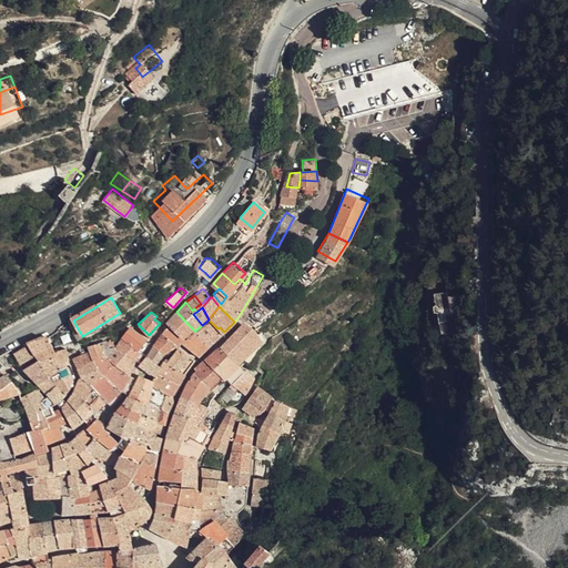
[(169,321),(171,323),(186,337),(194,331),(176,312),(169,321)]
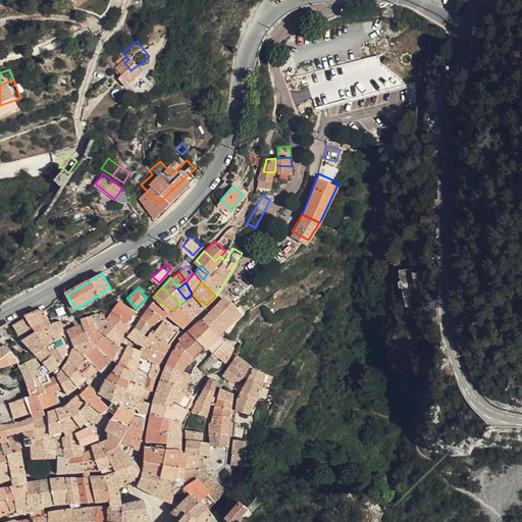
[(187,312),(192,318),(195,315),(206,305),(202,301),(200,302),(192,294),(186,299),(179,304),(181,306),(187,312)]
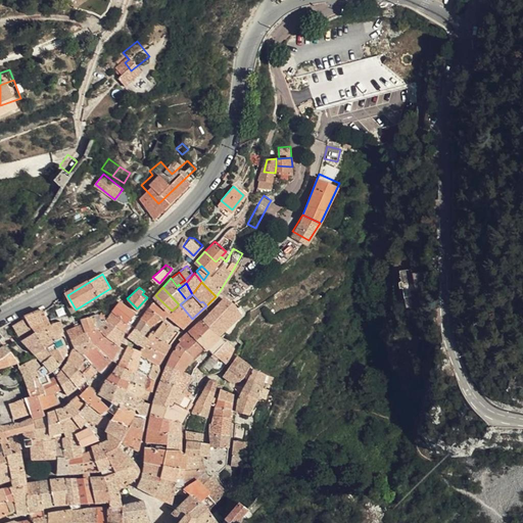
[(167,314),(172,311),(157,297),(153,299),(150,304),(163,316),(167,314)]
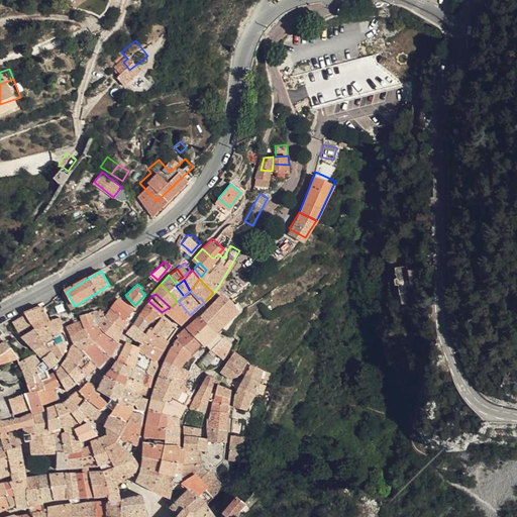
[(215,310),(206,320),(213,326),(218,331),(223,325),(230,318),(237,312),(233,305),(230,301),(229,300),(221,294),(216,300),(210,306),(215,310)]
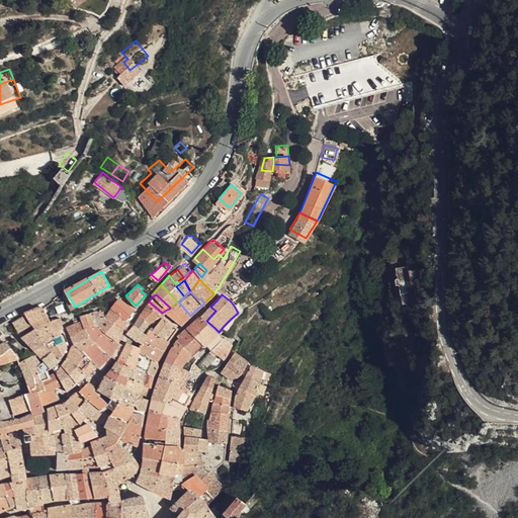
[(124,301),(118,297),(111,306),(130,319),(137,310),(130,306),(131,304),(126,300),(124,301)]
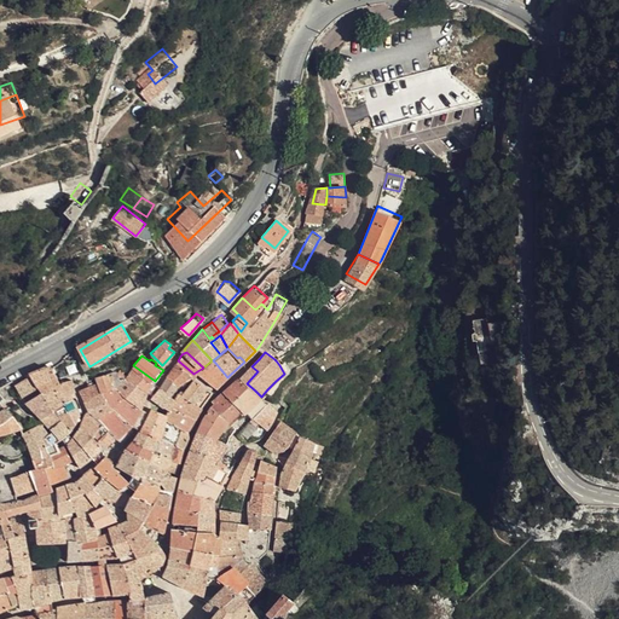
[(167,375),(178,385),(181,383),(194,374),(178,360),(167,375)]
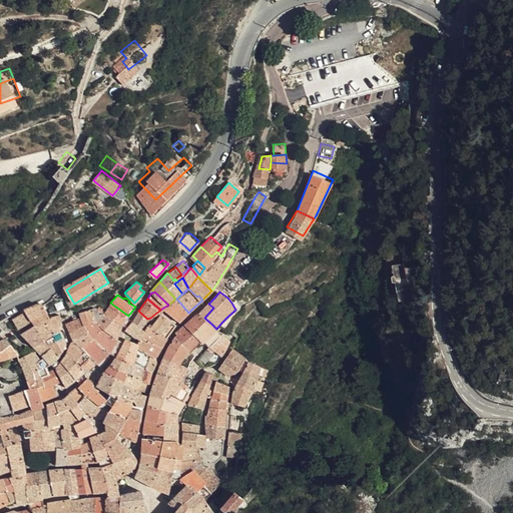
[(187,314),(188,313),(183,307),(178,301),(176,299),(175,299),(168,305),(163,308),(179,322),(183,318),(187,314)]
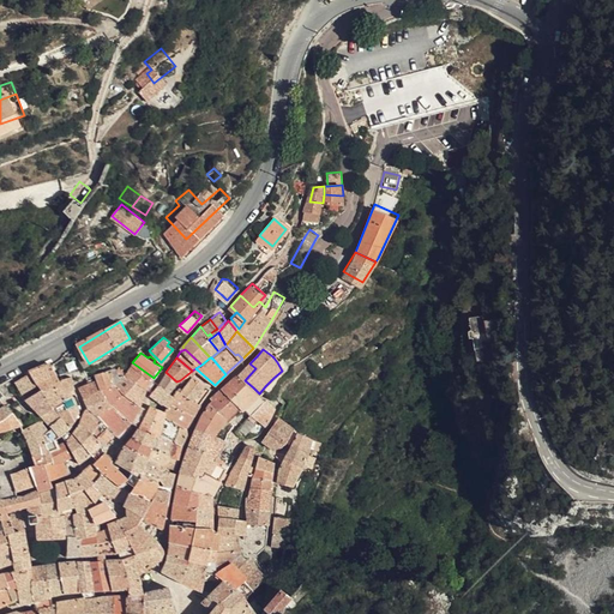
[(154,378),(132,362),(124,372),(137,380),(148,386),(154,378)]
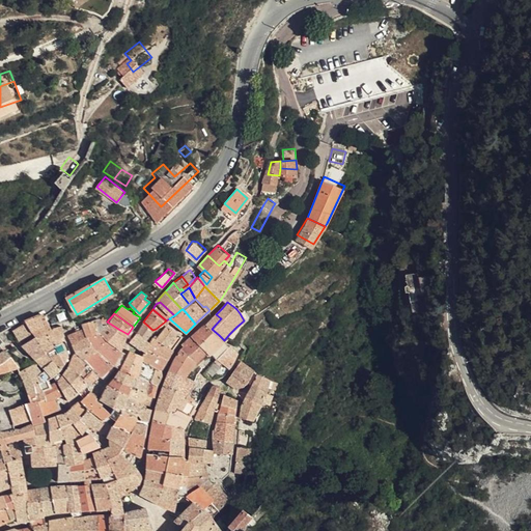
[(25,323),(32,333),(42,329),(43,330),(49,327),(43,315),(43,314),(39,315),(38,315),(24,320),(25,323)]
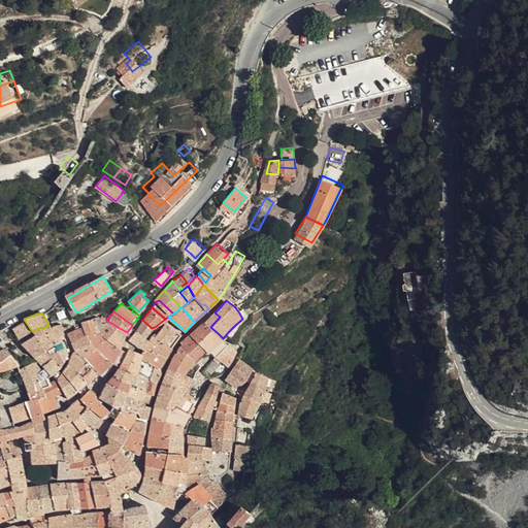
[(220,317),(215,312),(208,320),(206,323),(210,327),(220,317)]
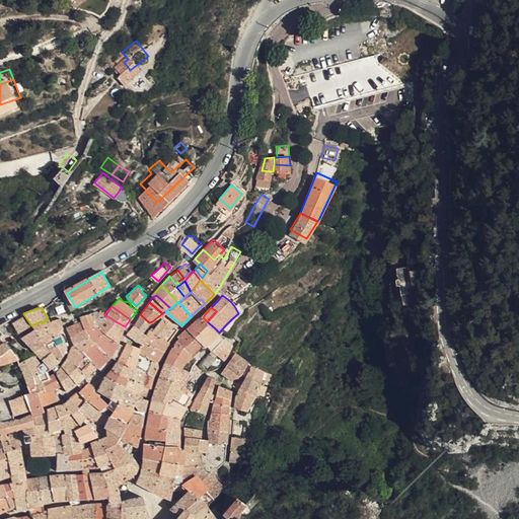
[(101,321),(104,314),(101,312),(103,310),(98,308),(97,310),(95,309),(88,312),(94,316),(101,321)]
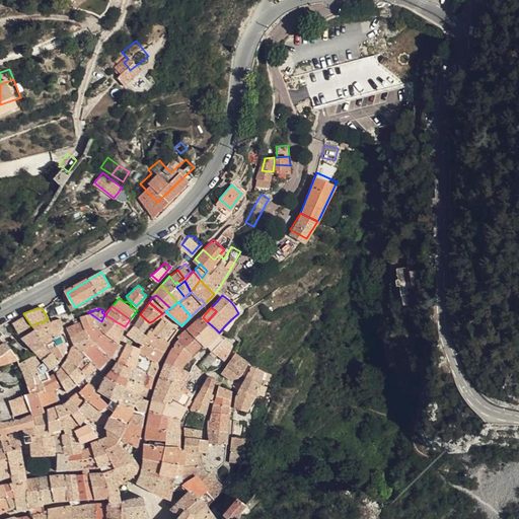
[(94,316),(88,312),(79,315),(80,319),(83,327),(87,329),(94,316)]
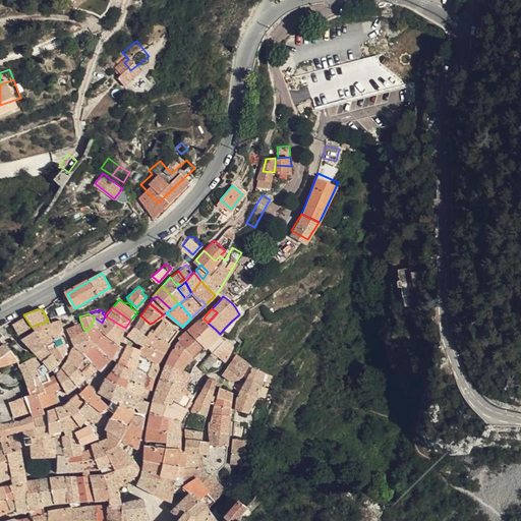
[(112,338),(119,342),(122,335),(113,330),(116,323),(105,315),(102,323),(98,331),(104,334),(112,338)]
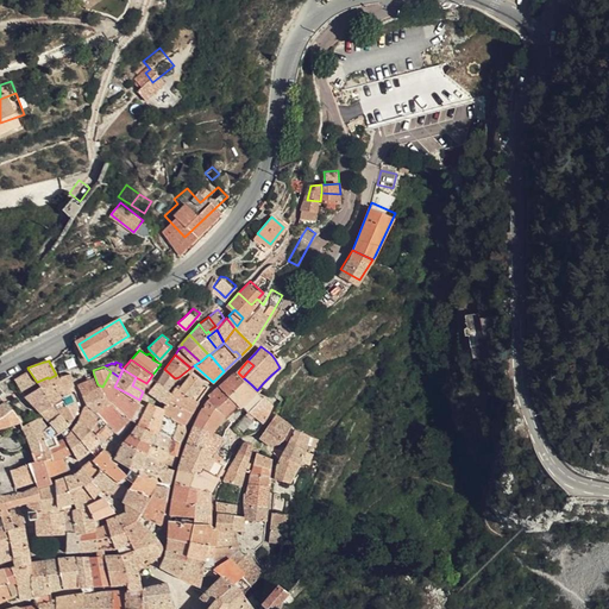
[(157,381),(168,389),(169,388),(175,378),(164,369),(162,374),(157,381)]
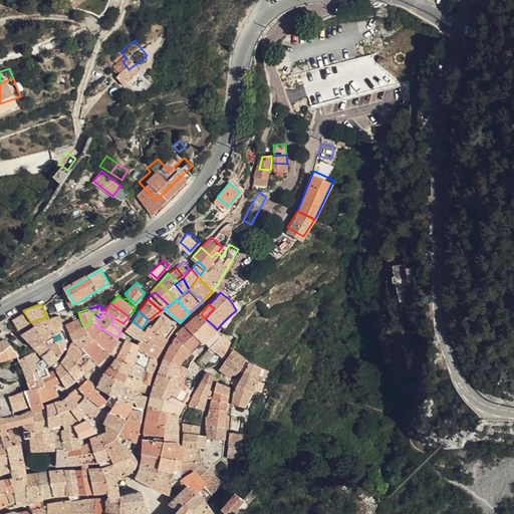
[(11,320),(17,330),(26,325),(31,322),(24,312),(11,320)]
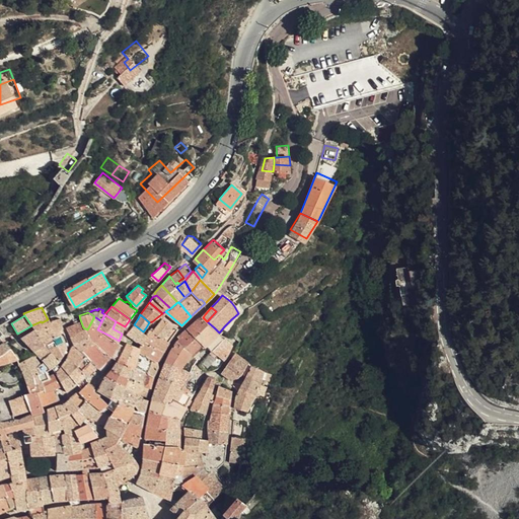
[(94,316),(87,329),(83,334),(86,336),(92,340),(97,329),(101,321),(94,316)]
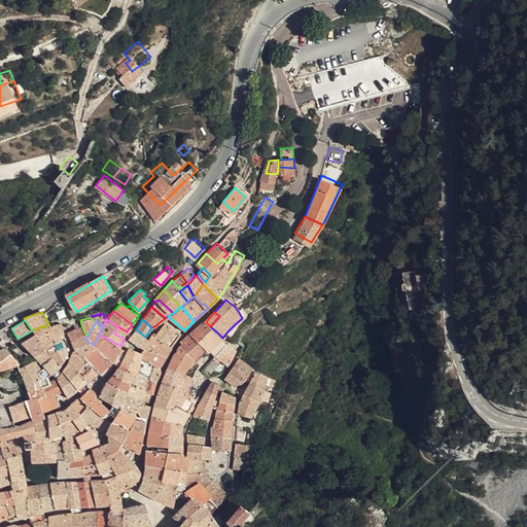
[(157,327),(153,334),(171,348),(173,345),(178,338),(182,334),(167,321),(162,327),(161,326),(160,326),(159,326),(157,327)]
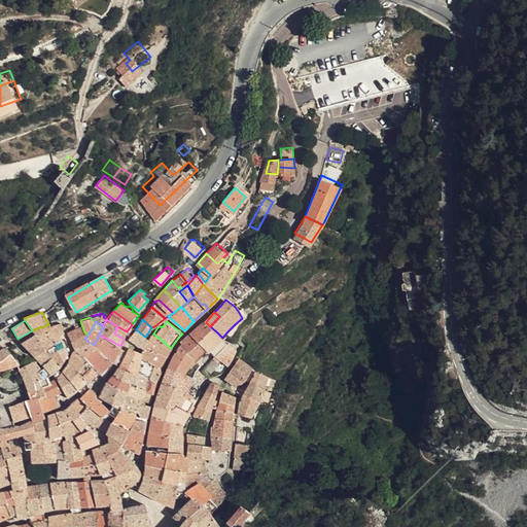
[(73,342),(84,332),(81,324),(67,331),(73,342)]
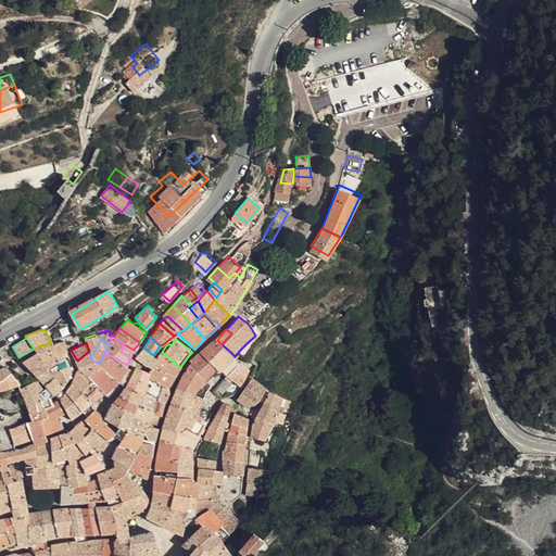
[(63,352),(58,343),(48,348),(55,361),(64,355),(63,352)]
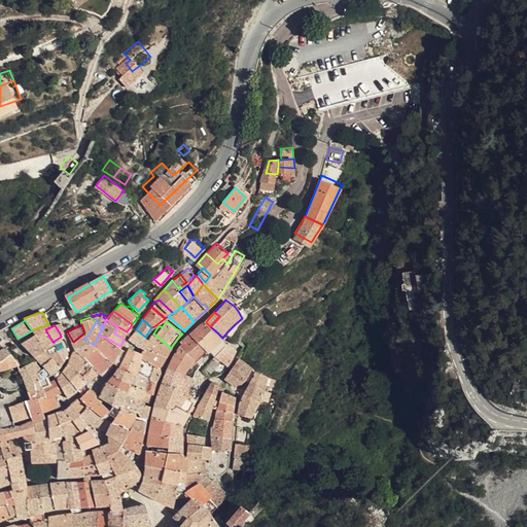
[(211,335),(201,325),(196,329),(190,334),(185,339),(181,342),(199,356),(204,351),(207,353),(218,342),(223,339),(222,338),(217,332),(211,335)]
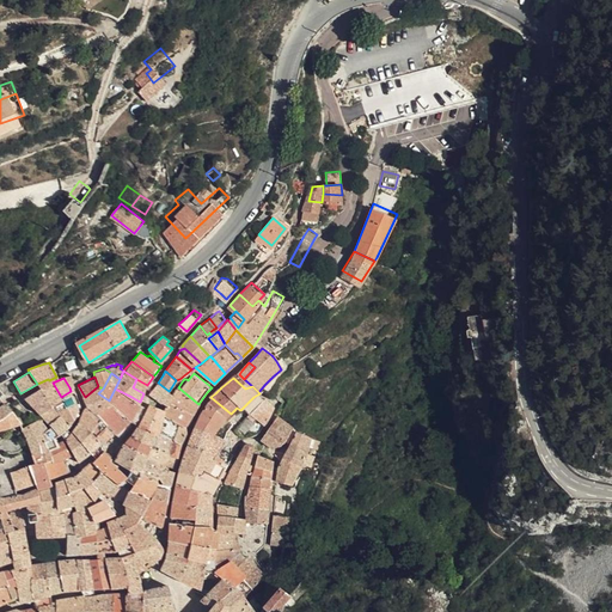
[(133,387),(144,393),(147,385),(136,379),(133,387)]
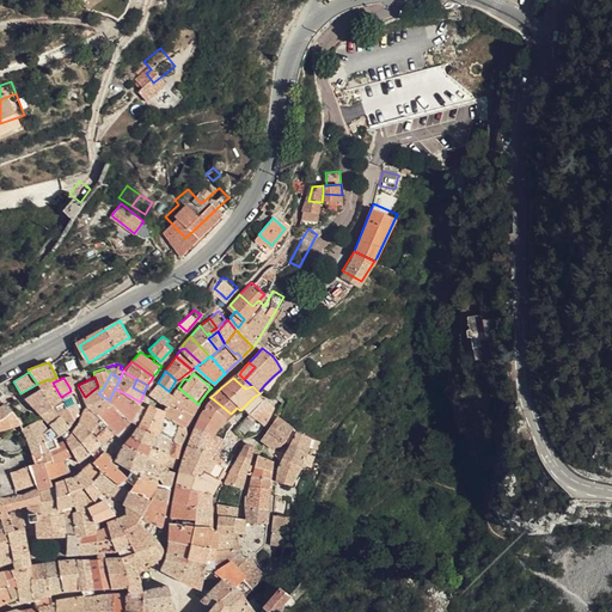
[(41,390),(55,408),(63,402),(61,397),(53,383),(41,390)]
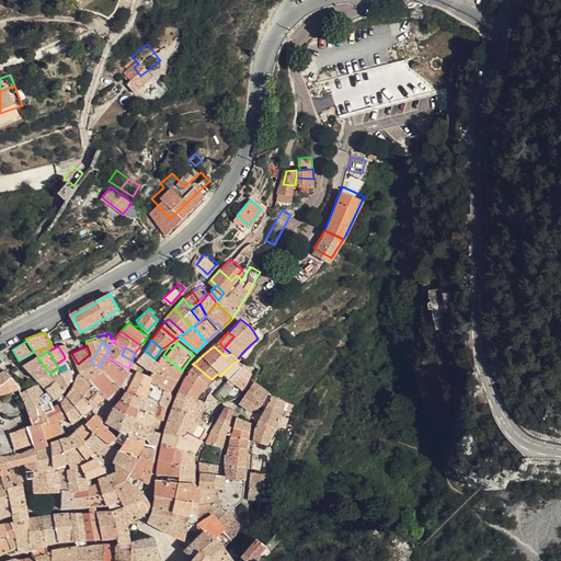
[(139,361),(144,364),(149,367),(155,358),(145,351),(137,359),(139,361)]
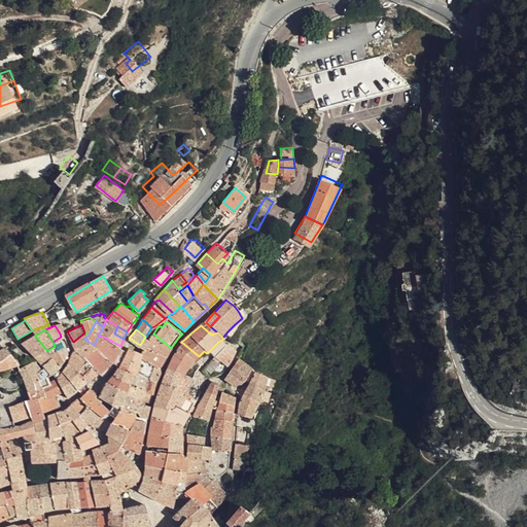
[(84,332),(73,342),(72,342),(74,347),(80,344),(84,339),(89,335),(84,332)]
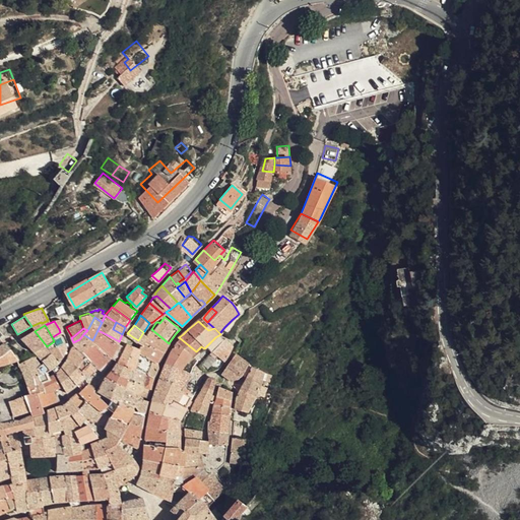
[(169,343),(151,329),(146,335),(142,343),(140,346),(144,347),(163,353),(169,343)]
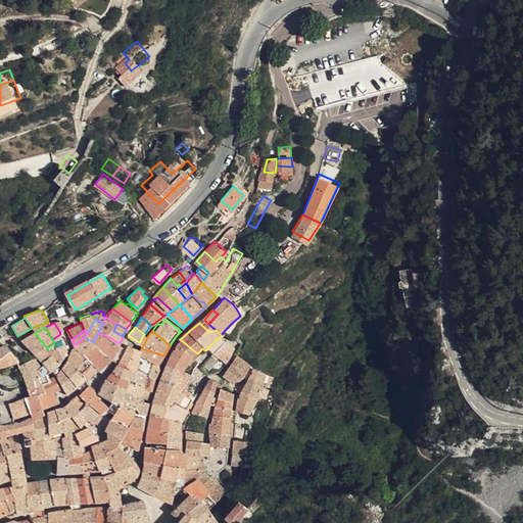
[(112,339),(104,335),(98,332),(93,342),(90,349),(96,353),(98,354),(104,344),(116,350),(120,343),(112,339)]
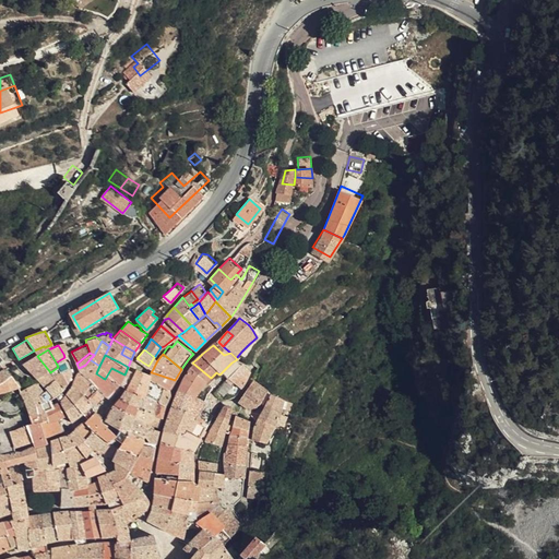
[(50,372),(37,356),(23,365),(38,379),(50,372)]
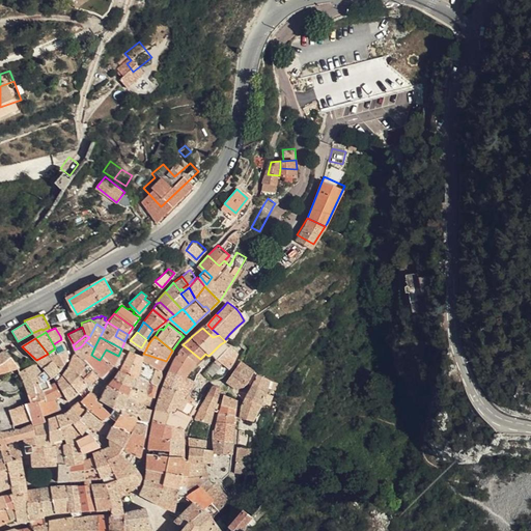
[(53,344),(55,348),(58,347),(63,343),(61,339),(53,344)]
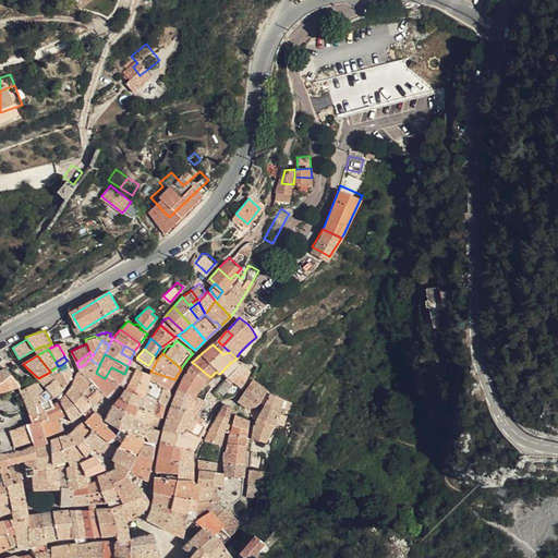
[(81,372),(84,374),(93,361),(89,359),(85,364),(79,367),(80,370),(81,372)]
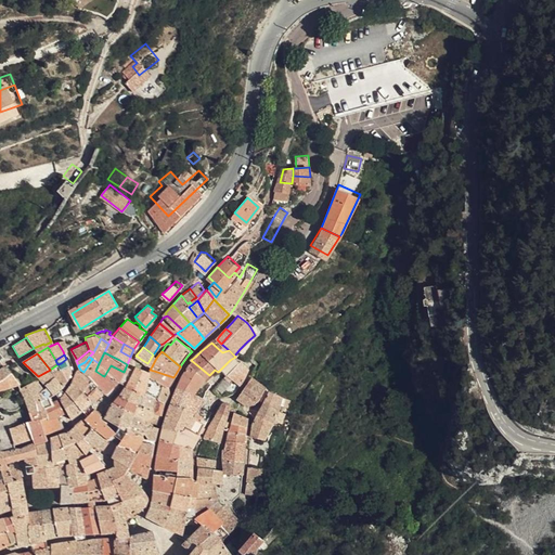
[(66,359),(61,363),(69,376),(69,375),(71,374),(72,373),(69,368),(66,359)]
